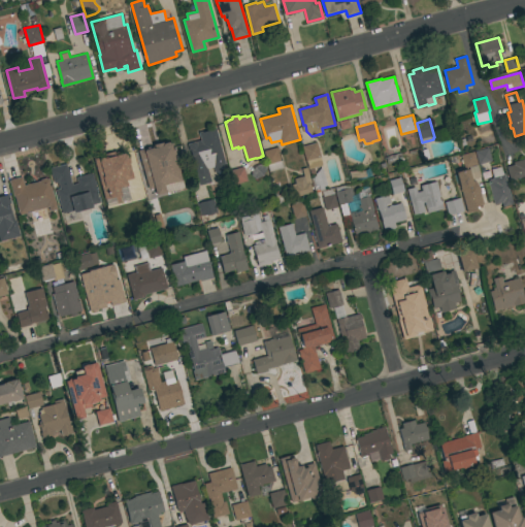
[(217,173),(215,166),(208,168),(212,182),(200,185),(193,159),(194,158),(191,147),(190,147),(189,143),(202,140),(200,132),(217,127),(229,170),(217,173)]
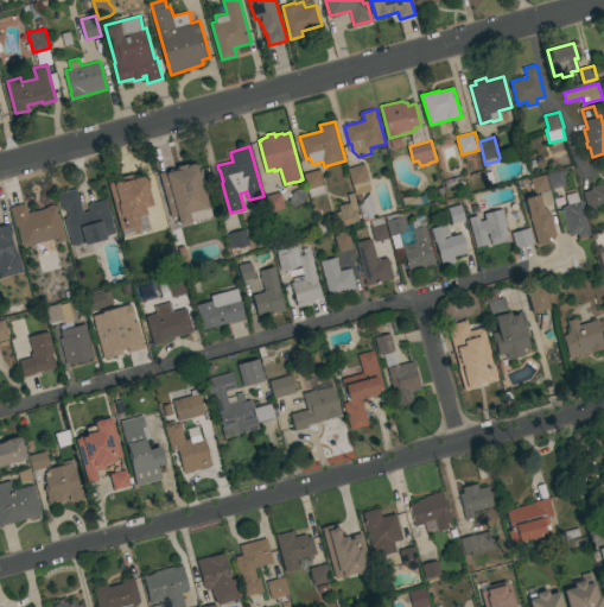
[(160,172),(177,168),(177,170),(178,170),(178,165),(188,163),(189,165),(190,164),(195,163),(197,164),(199,164),(204,177),(202,178),(213,215),(180,223),(178,215),(172,217),(160,172)]
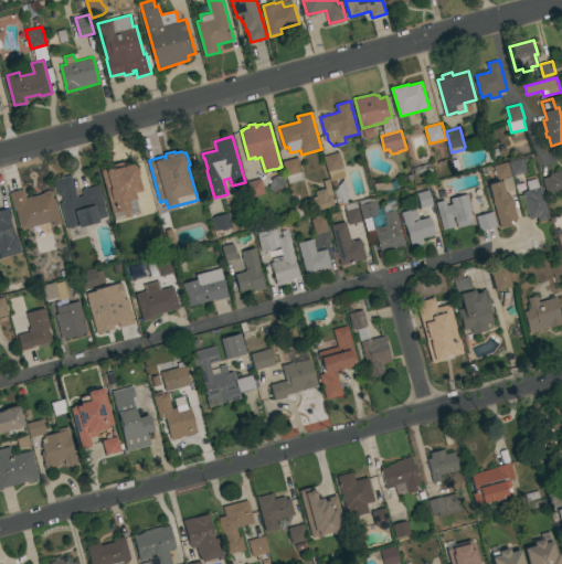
[(325,157),(340,152),(345,168),(343,168),(345,173),(332,178),(330,172),(329,172),(325,157)]
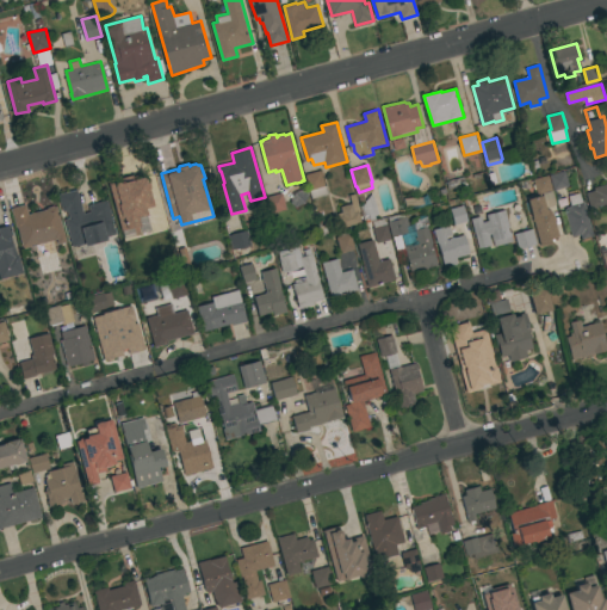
[(307,174),(322,170),(322,172),(324,172),(324,176),(323,176),(326,185),(327,185),(329,193),(313,198),(307,174)]
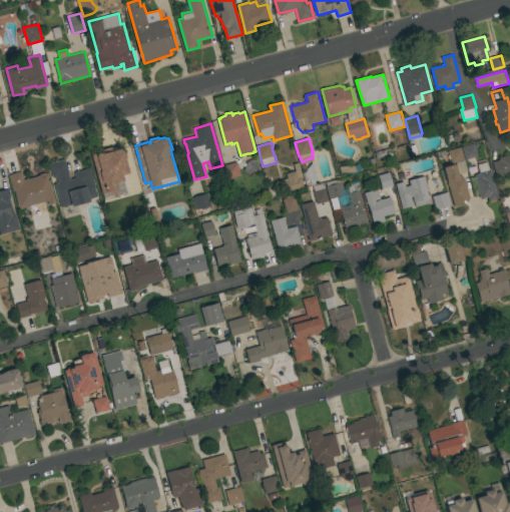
[(479,156),(466,159),(463,146),(476,142),(479,156)]
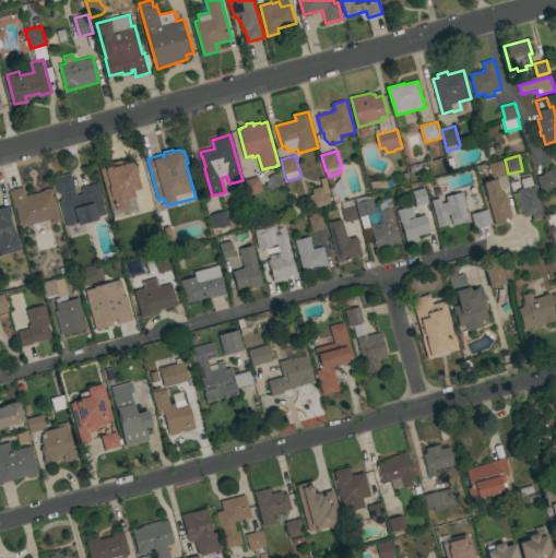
[(427,168),(412,173),(409,161),(413,159),(414,165),(415,164),(414,159),(416,158),(418,164),(426,162),(427,168)]
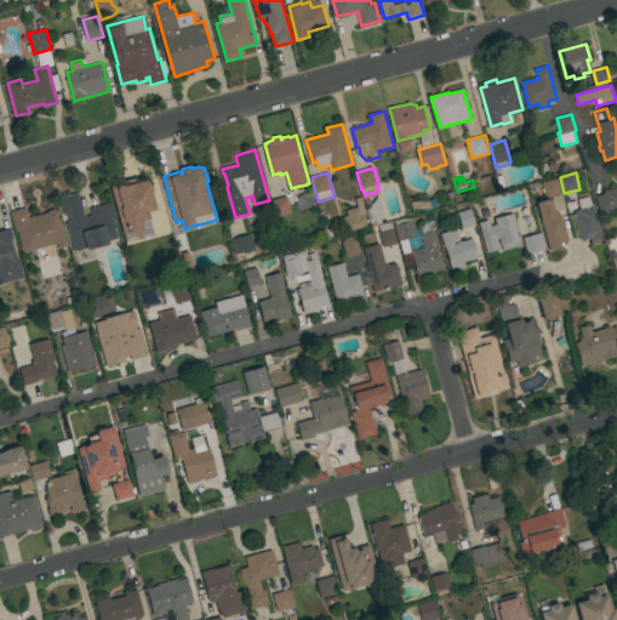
[(112,186),(116,185),(116,182),(124,180),(125,183),(148,177),(156,208),(149,210),(150,217),(154,233),(144,235),(144,237),(140,238),(137,231),(125,233),(112,186)]
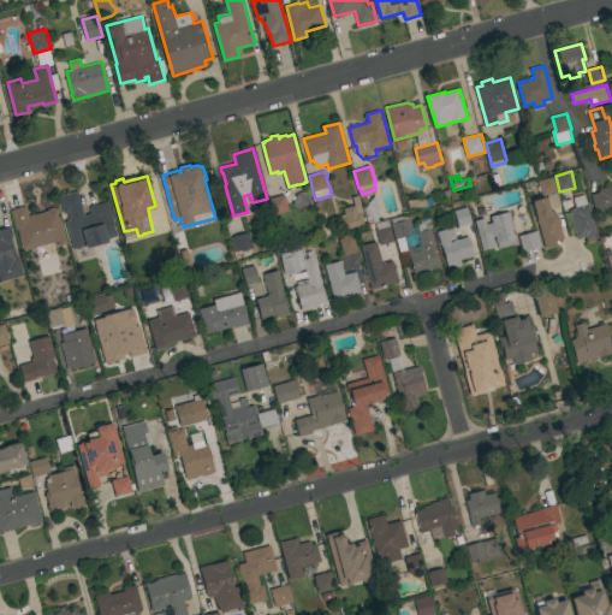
[(533,201),(535,200),(535,199),(545,196),(545,197),(548,196),(548,195),(544,196),(541,190),(540,190),(539,185),(540,185),(539,181),(554,176),(563,206),(552,208),(552,211),(556,210),(557,213),(558,213),(565,238),(556,241),(557,244),(547,248),(533,201)]
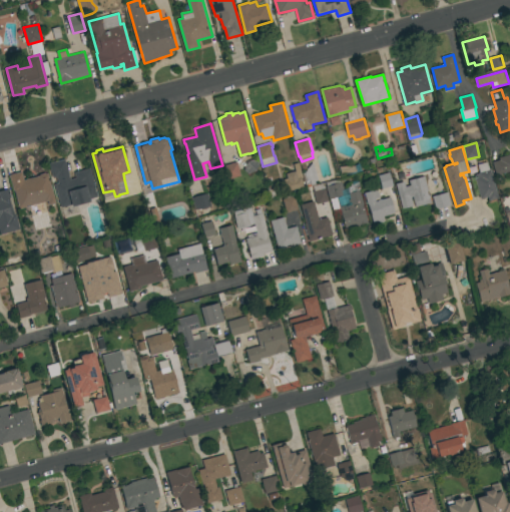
[(509,171),(497,175),(493,161),(500,159),(500,157),(509,154),(509,171)]
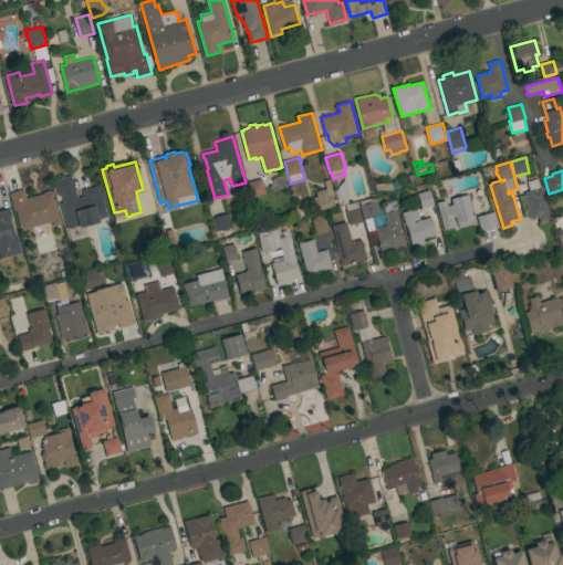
[(100,219),(101,222),(81,228),(80,226),(69,229),(61,202),(65,201),(63,195),(60,196),(55,180),(73,175),(79,197),(83,196),(82,190),(101,185),(110,217),(100,219)]
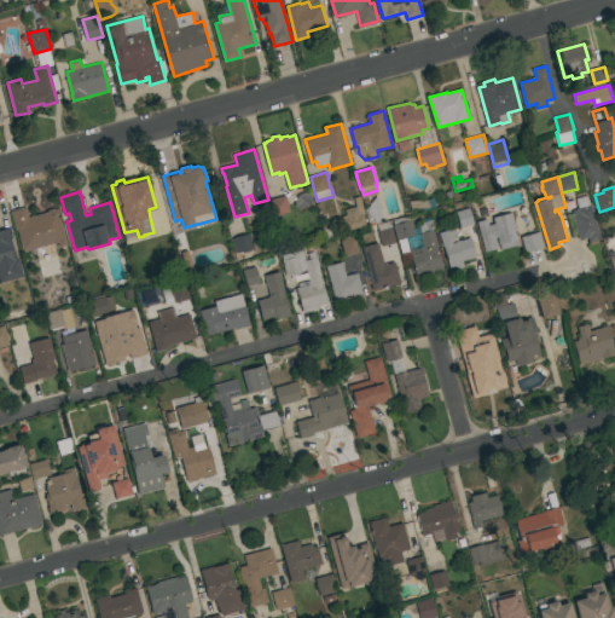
[(291,212),(274,215),(271,200),(288,195),(291,212)]
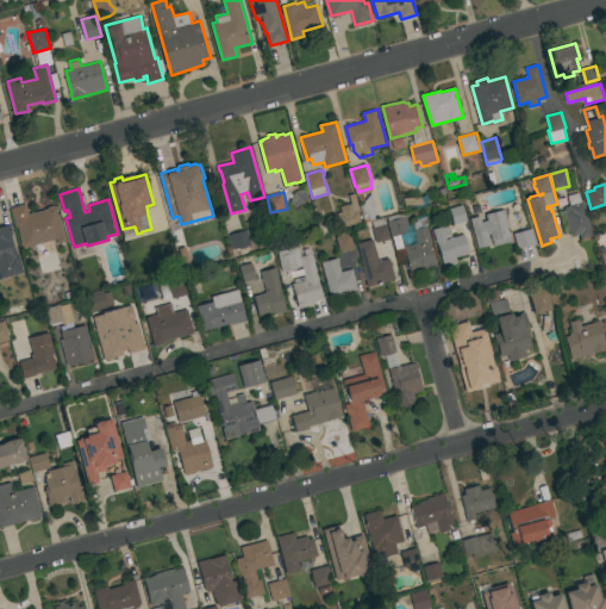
[(379,213),(375,215),(376,218),(370,219),(369,216),(366,216),(362,205),(373,192),(379,213)]
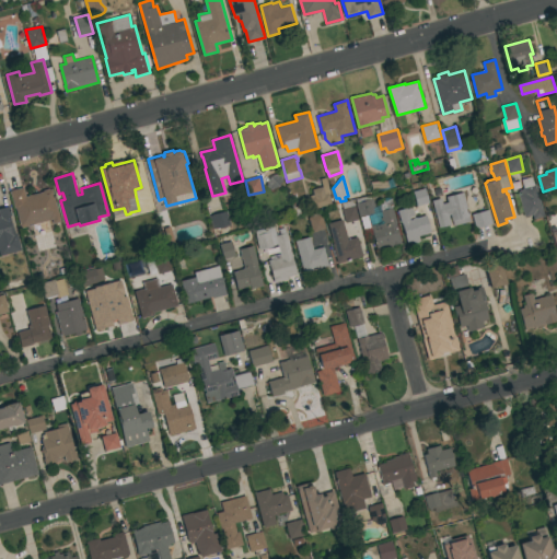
[(371,183),(381,179),(381,182),(384,181),(384,178),(393,176),(396,187),(374,194),(371,183)]
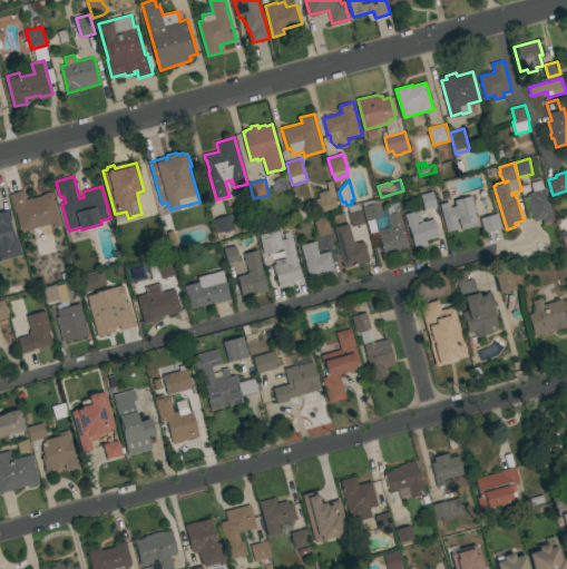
[(555,219),(545,222),(544,218),(536,221),(529,196),(530,196),(529,194),(534,193),(534,192),(535,192),(533,183),(543,179),(545,188),(546,187),(555,219)]
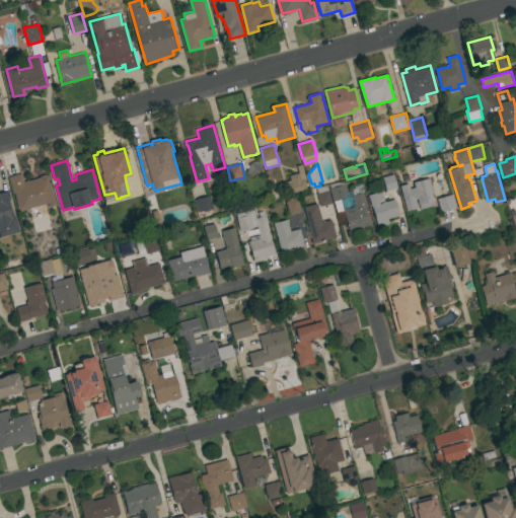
[(291,194),(288,181),(291,179),(290,175),(305,171),(307,178),(306,179),(308,189),(291,194)]
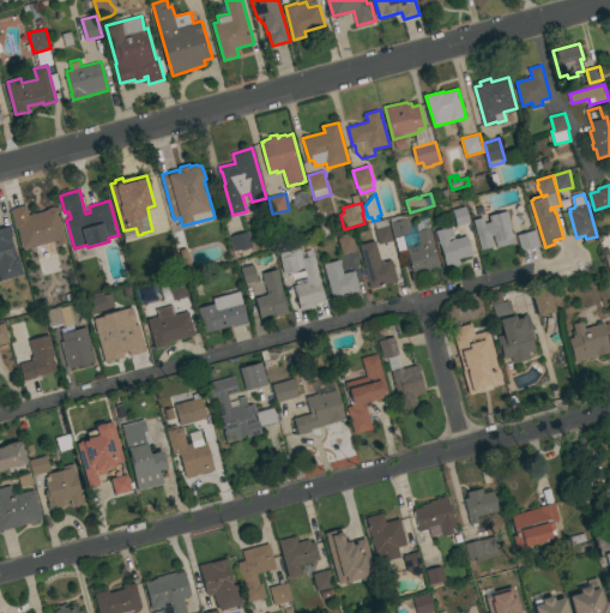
[(26,205),(30,215),(48,210),(48,208),(55,206),(56,208),(59,206),(68,242),(60,245),(59,240),(24,250),(18,228),(17,228),(12,209),(26,205)]
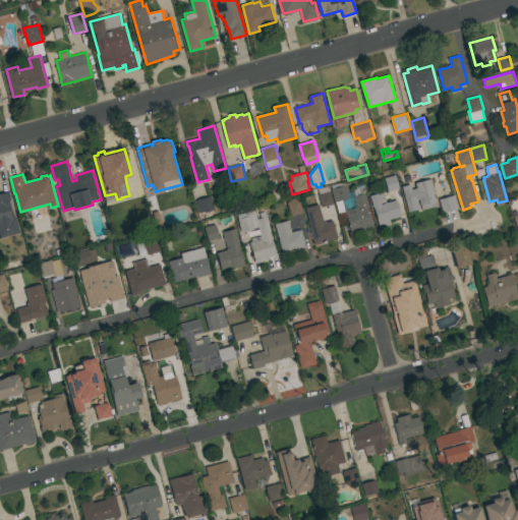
[(400,188),(389,191),(385,177),(396,174),(400,188)]
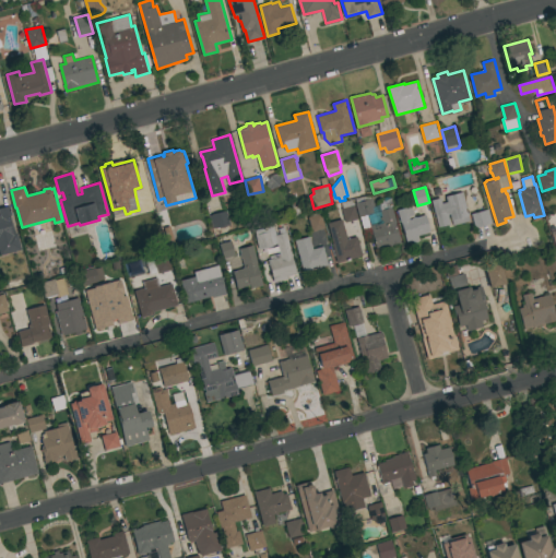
[(470,215),(471,221),(454,225),(451,213),(448,214),(449,217),(450,224),(439,226),(433,200),(441,198),(442,203),(448,201),(447,196),(463,191),(470,215)]
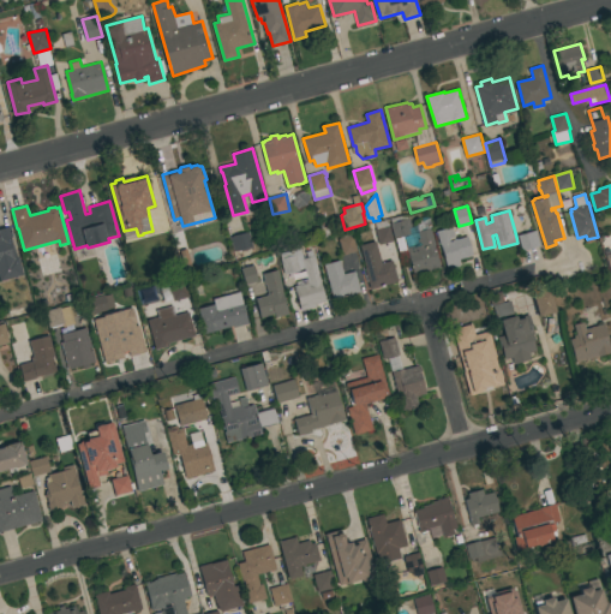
[(391,222),(393,222),(391,219),(408,214),(409,218),(411,218),(414,233),(396,238),(391,222)]
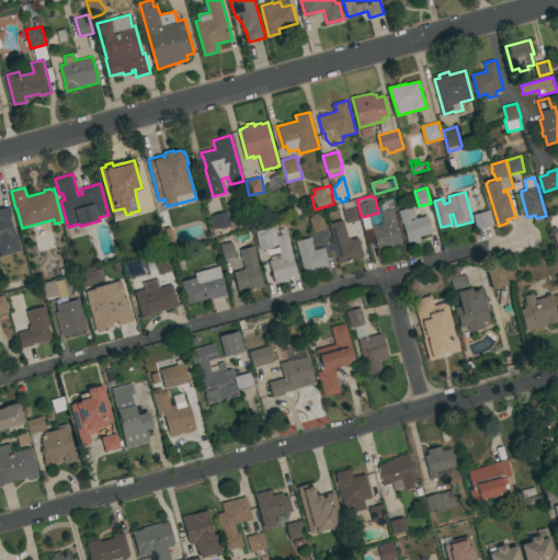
[(393,247),(393,244),(378,249),(373,227),(384,224),(382,218),(384,217),(383,212),(383,210),(380,203),(394,200),(396,208),(395,208),(399,223),(398,224),(403,243),(393,247)]
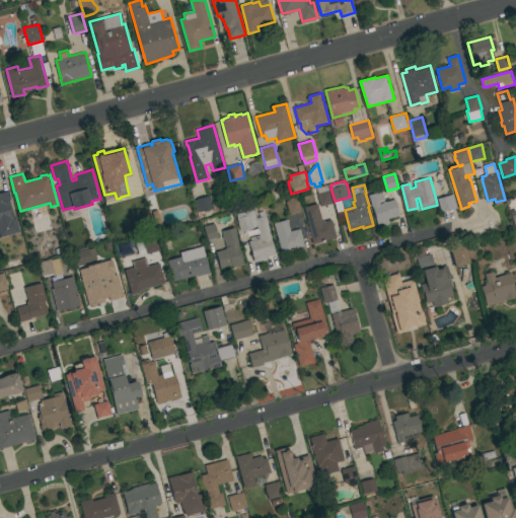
[(321,206),(318,193),(317,188),(327,186),(328,190),(329,190),(334,203),(321,206)]
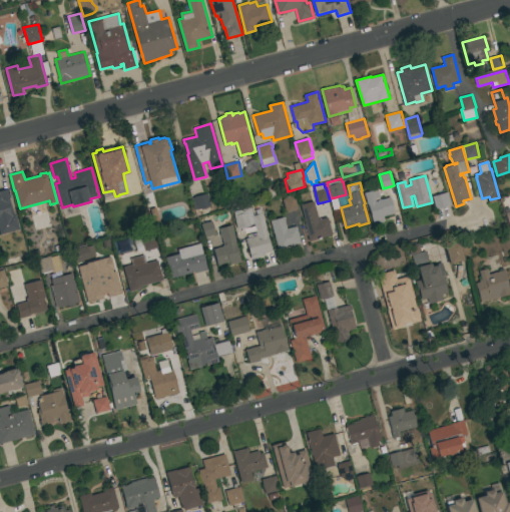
[(1,233),(0,229),(0,190),(10,188),(12,197),(10,197),(14,213),(16,212),(20,228),(1,233)]
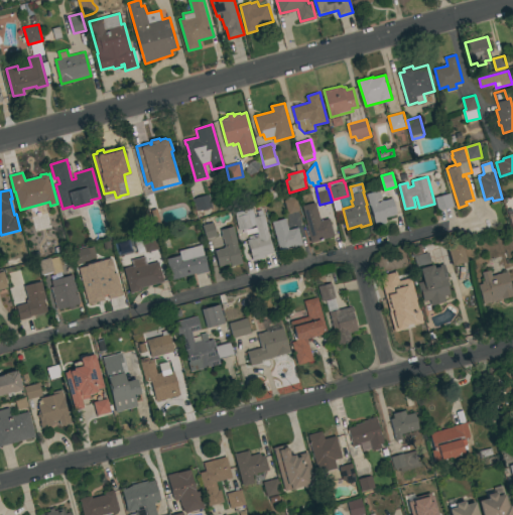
[(381,189),(384,199),(379,201),(379,202),(381,202),(381,201),(384,200),(385,201),(393,198),(398,214),(387,218),(388,220),(386,220),(387,223),(383,224),(382,222),(376,223),(367,194),(381,189)]
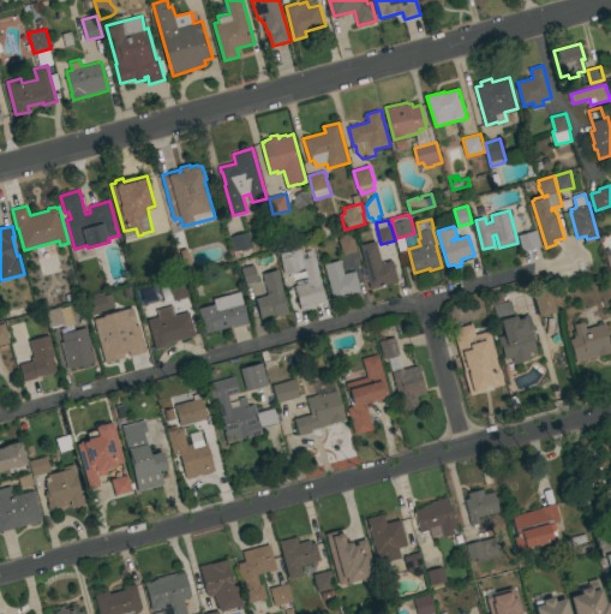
[(537,230),(541,245),(523,250),(519,234),(537,230)]
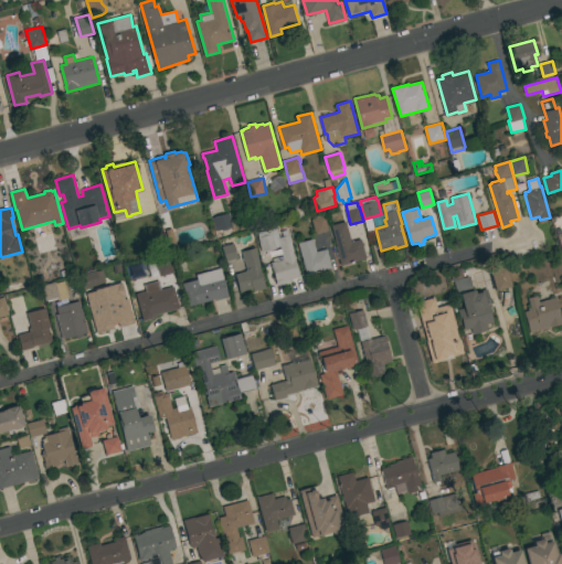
[(219,231),(214,216),(231,212),(234,226),(219,231)]
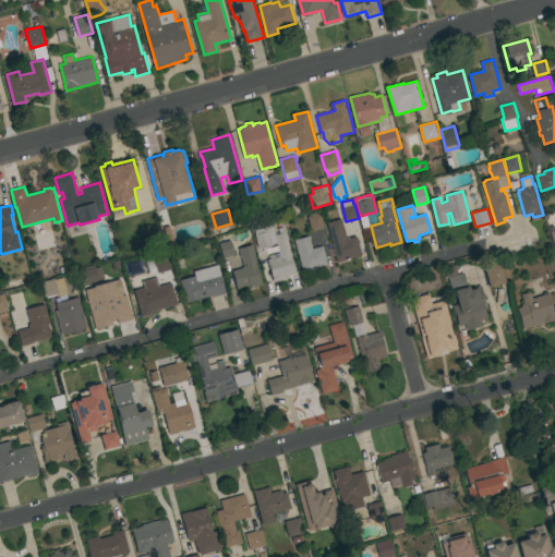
[(313,231),(309,216),(322,213),(326,227),(313,231)]
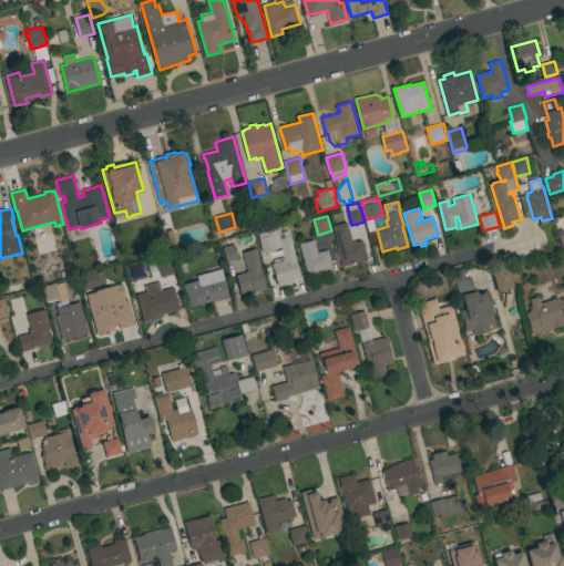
[(293,279),(294,283),(279,286),(273,264),(276,263),(275,259),(285,257),(283,247),(277,248),(278,249),(265,254),(258,229),(277,224),(278,228),(279,228),(282,238),(285,237),(284,232),(289,229),(290,235),(291,235),(298,258),(297,258),(303,277),(293,279)]
